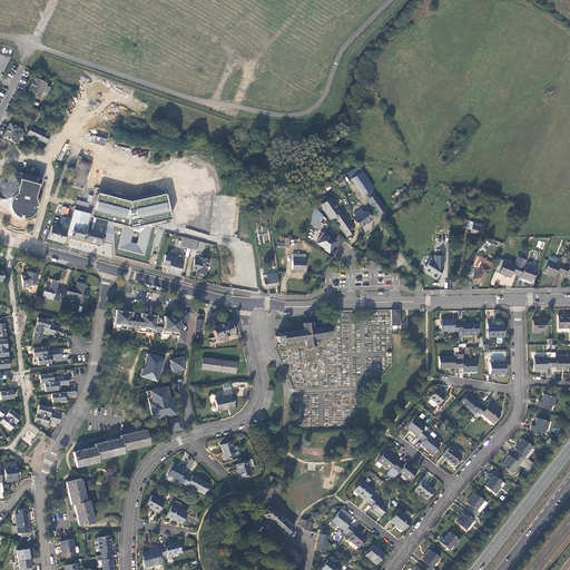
[(30,91),(40,97),(43,92),(48,94),(50,88),(46,86),(47,84),(36,79),(30,91)]
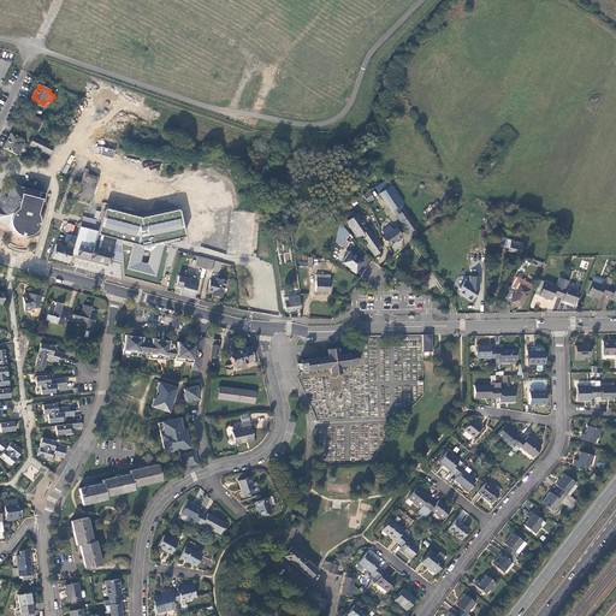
[(15,122),(37,132),(43,122),(21,110),(15,122)]
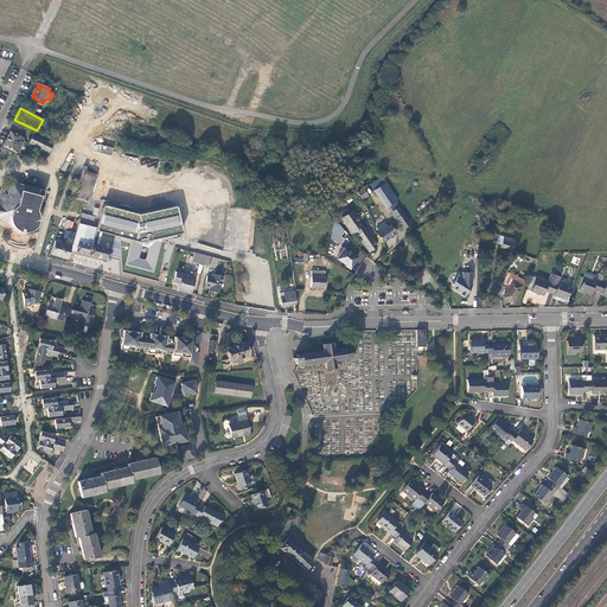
[(11,132),(2,146),(18,153),(23,144),(25,145),(26,142),(24,141),(21,136),(11,132)]
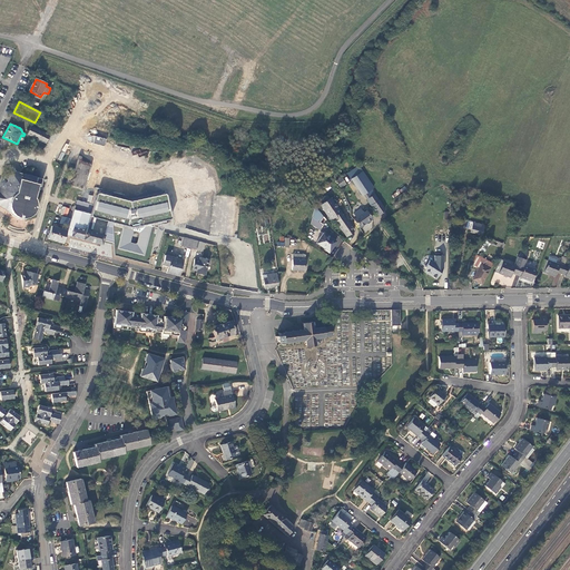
[(49,135),(31,127),(27,135),(46,144),(49,135)]
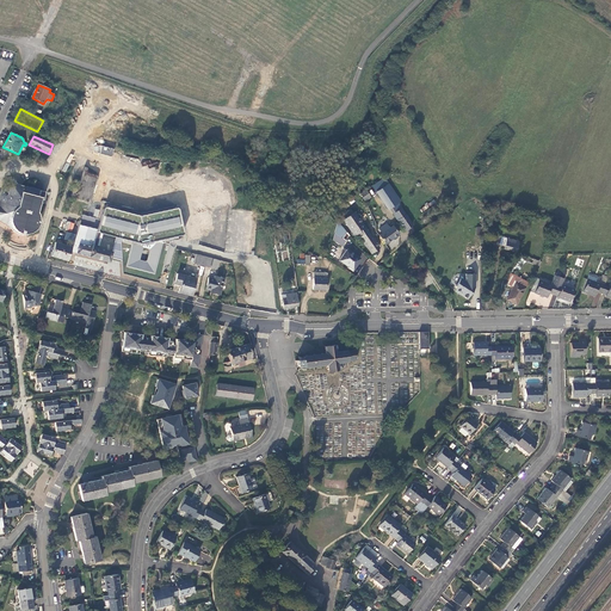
[(94,144),(93,153),(113,155),(113,147),(94,144)]
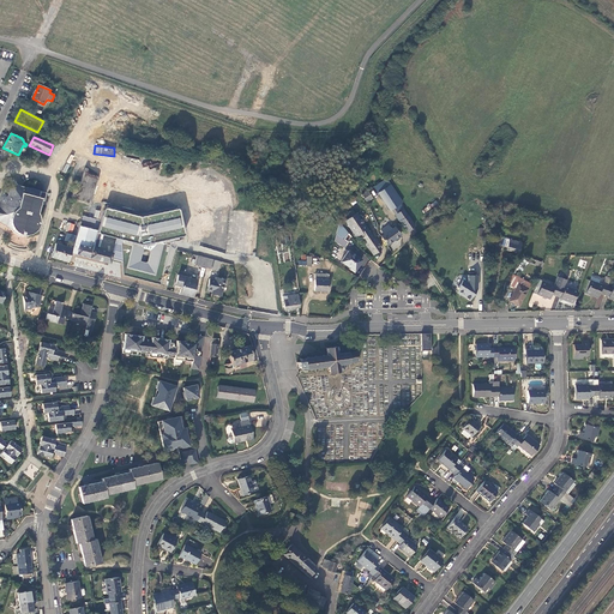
[(86,168),(74,199),(90,204),(98,176),(89,173),(89,169),(86,168)]
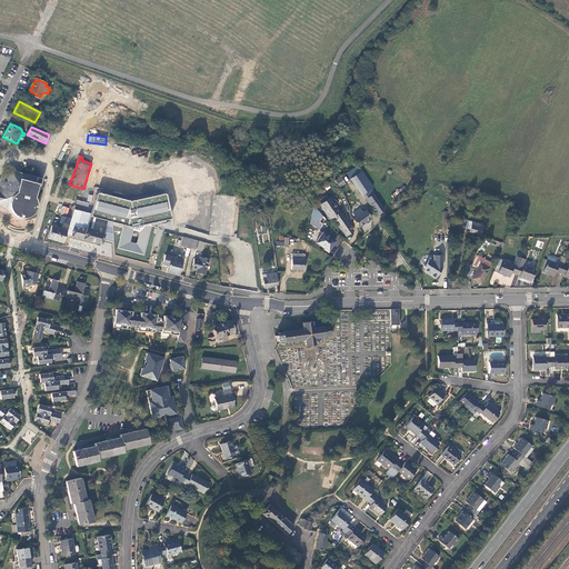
[(371,188),(360,171),(349,179),(360,196),(362,195),(370,189),(371,188)]
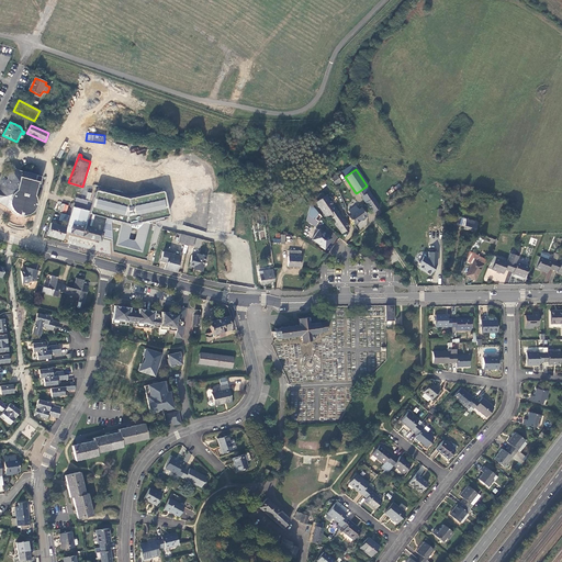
[(40,184),(42,177),(19,170),(18,172),(14,172),(13,175),(8,173),(3,172),(0,183),(0,201),(2,203),(6,206),(10,208),(14,212),(20,214),(23,215),(26,214),(30,213),(33,210),(35,206),(35,204),(35,200),(35,198),(34,195),(37,183),(40,184)]
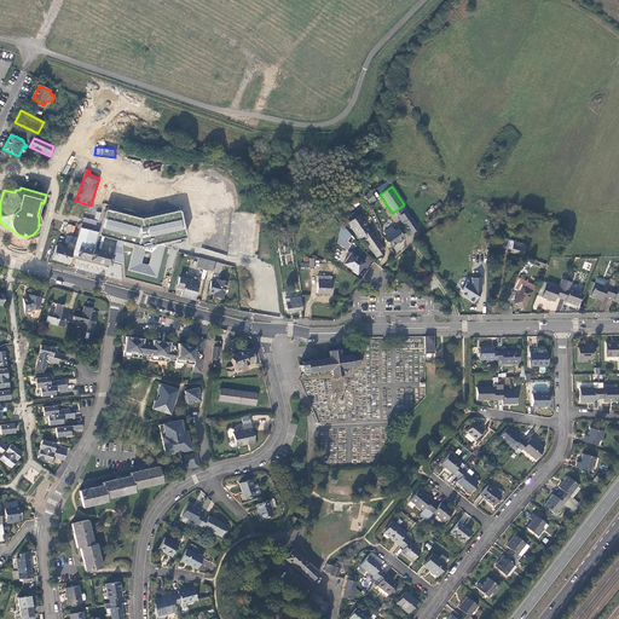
[(375,200),(370,192),(364,196),(369,203),(375,200)]
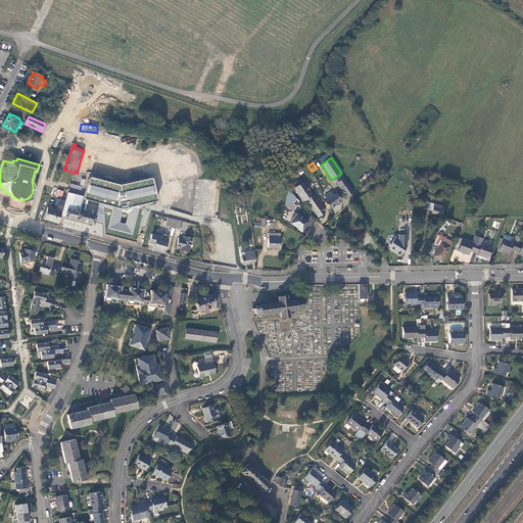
[(154,175),(151,174),(121,183),(92,176),(86,202),(112,208),(107,229),(136,236),(144,201),(159,197),(154,175)]
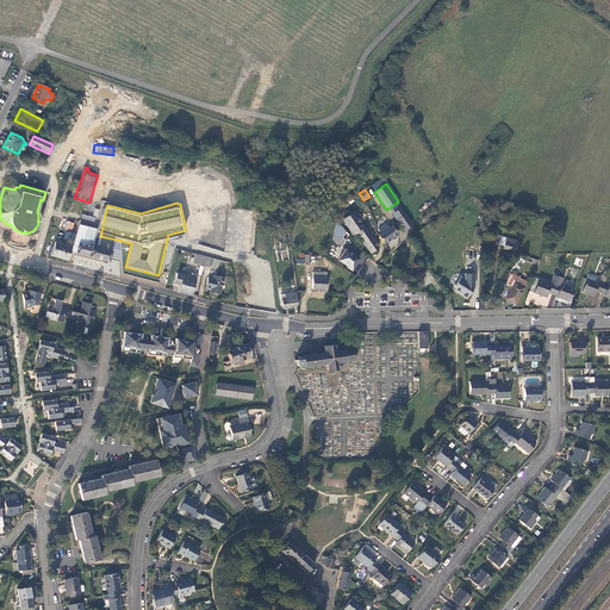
[(411,224),(397,203),(388,209),(404,230),(411,224)]
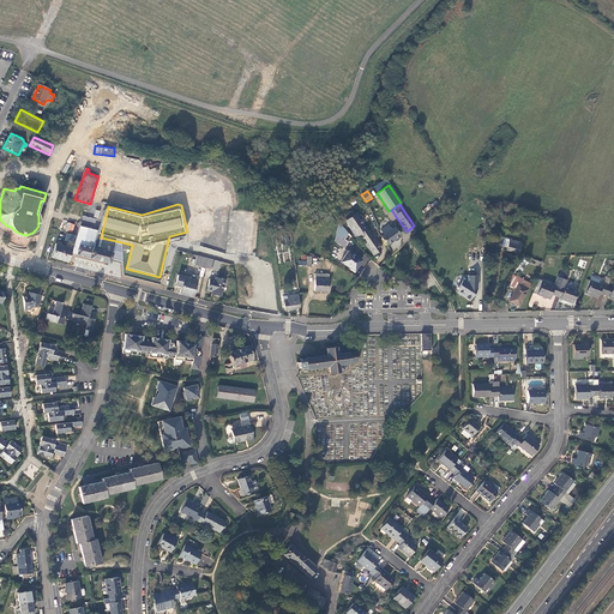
[(359,236),(373,254),(378,252),(380,250),(355,214),(344,221),(356,238),(359,236)]
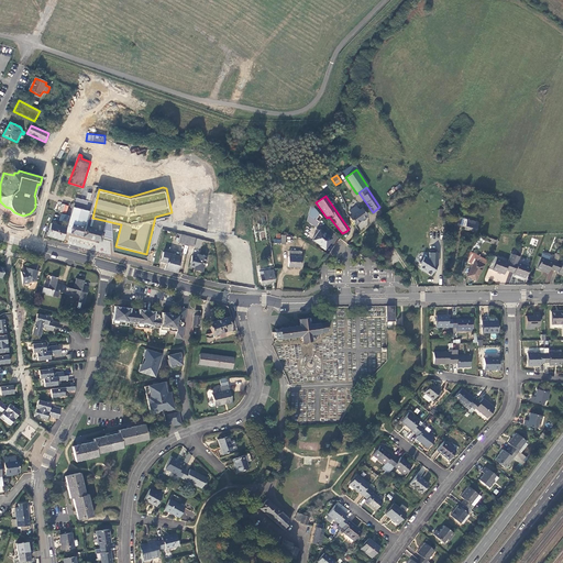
[(311,203),(306,221),(315,228),(319,221),(317,219),(320,213),(311,203)]
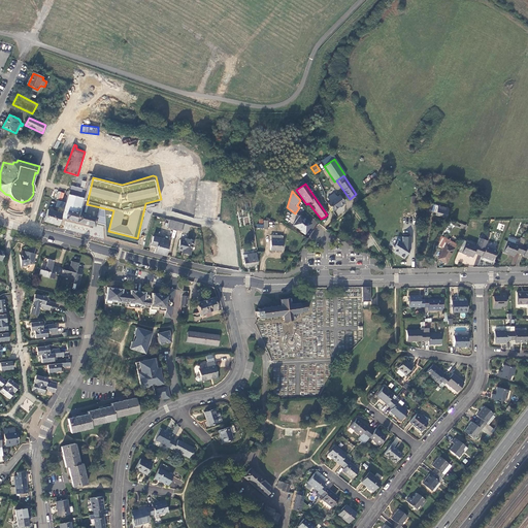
[(68,194),(62,213),(61,217),(76,222),(94,226),(96,218),(79,212),(84,198),(68,194)]
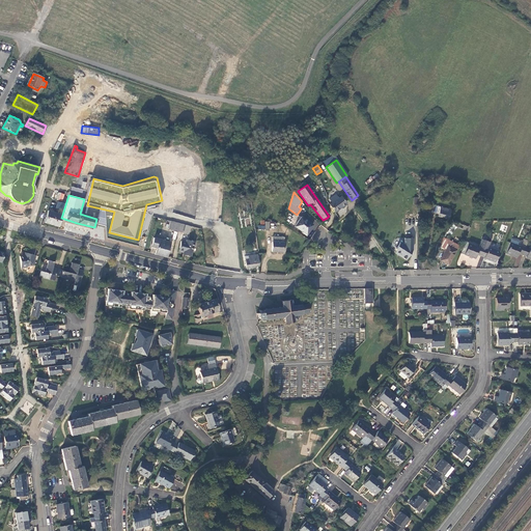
[(329,204),(335,212),(346,204),(340,196),(337,198),(335,195),(330,199),(332,202),(329,204)]
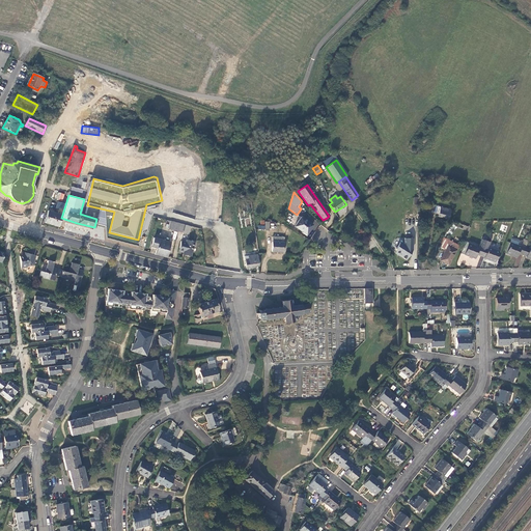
[(429,204),(427,213),(430,214),(431,210),(439,212),(438,216),(448,219),(451,210),(437,206),(437,205),(434,204),(434,205),(429,204)]
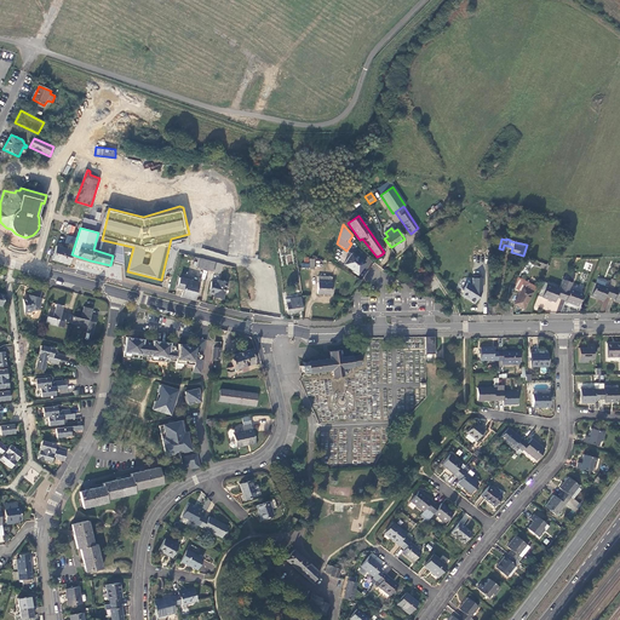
[(52,259),(68,264),(72,254),(73,251),(56,246),(52,259)]
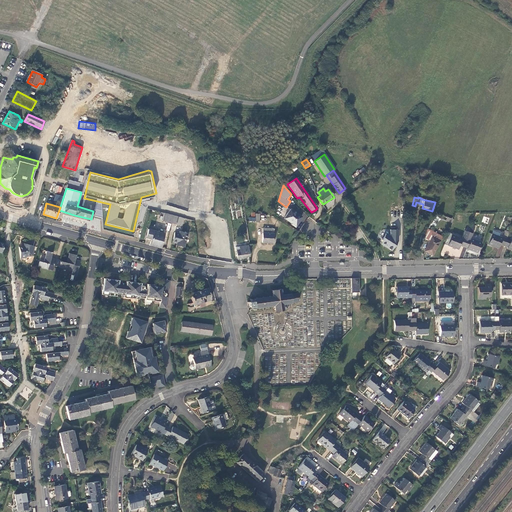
[(284,218),(295,226),(302,217),(290,209),(284,218)]
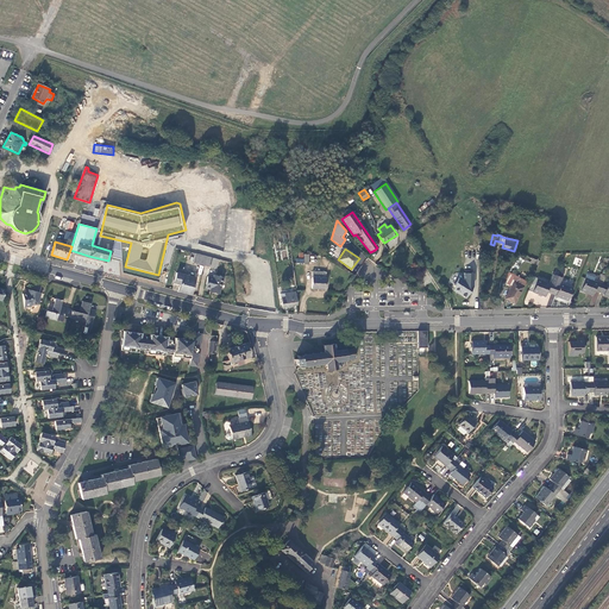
[(193,262),(203,265),(206,256),(195,253),(193,262)]
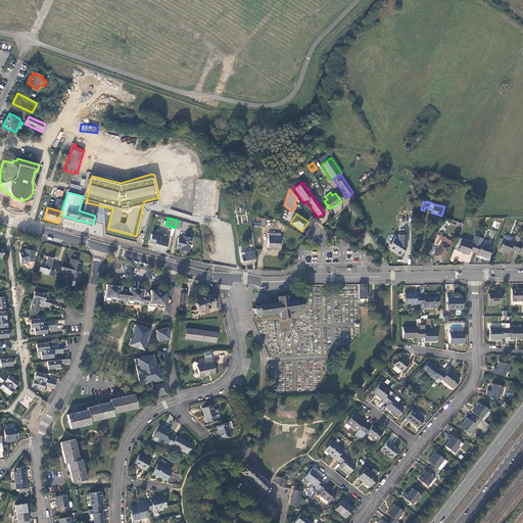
[(177,220),(175,228),(185,230),(187,222),(177,220)]
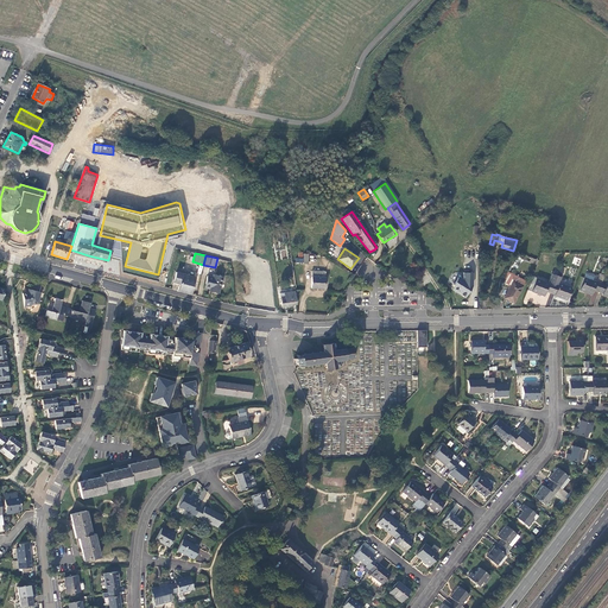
[(325,272),(312,271),(311,287),(324,289),(325,272)]
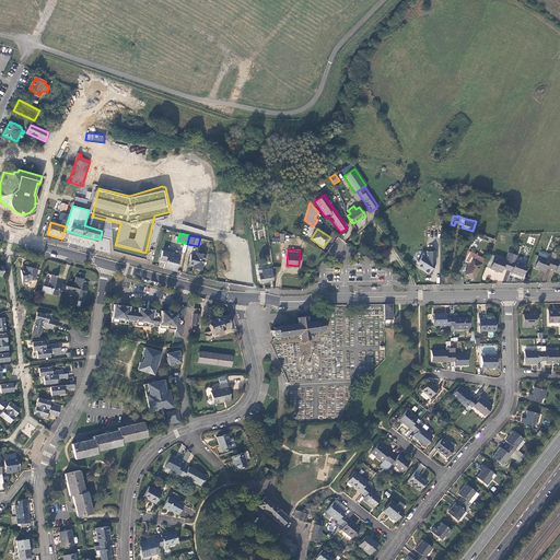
[(163,268),(175,271),(179,255),(162,251),(160,263),(164,265),(163,268)]
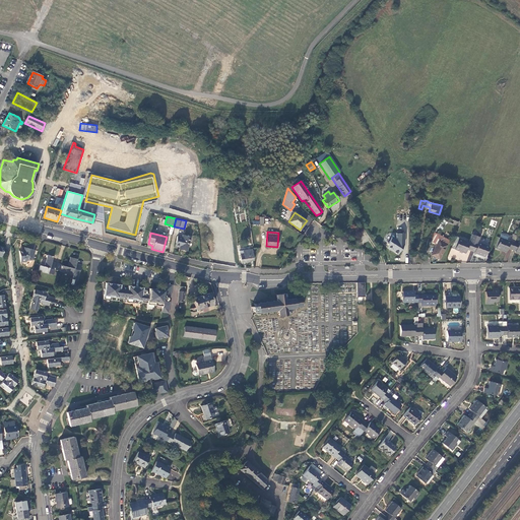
[(387,244),(387,247),(392,250),(392,251),(397,254),(403,245),(404,234),(396,233),(395,240),(391,237),(387,244)]
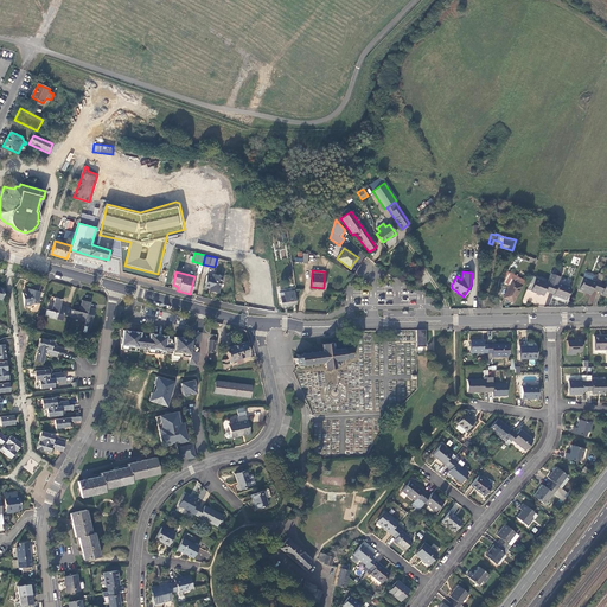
[(218,293),(222,276),(212,274),(212,276),(206,275),(204,287),(210,288),(209,291),(218,293)]
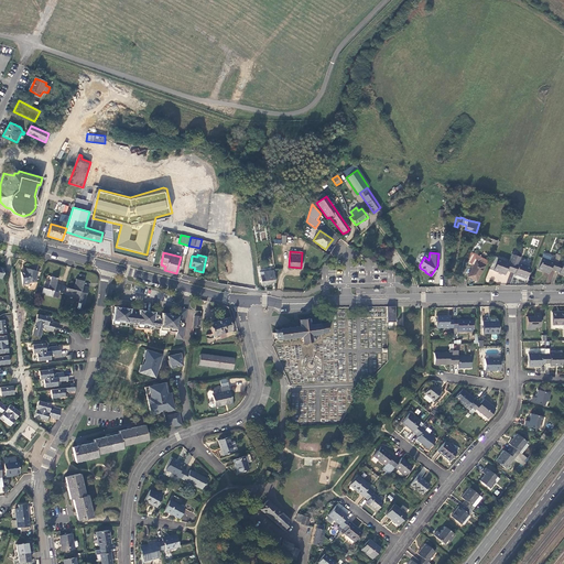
[(554,271),(557,263),(560,259),(561,256),(556,255),(553,262),(550,261),(542,258),(538,270),(549,274),(551,270),(554,271)]
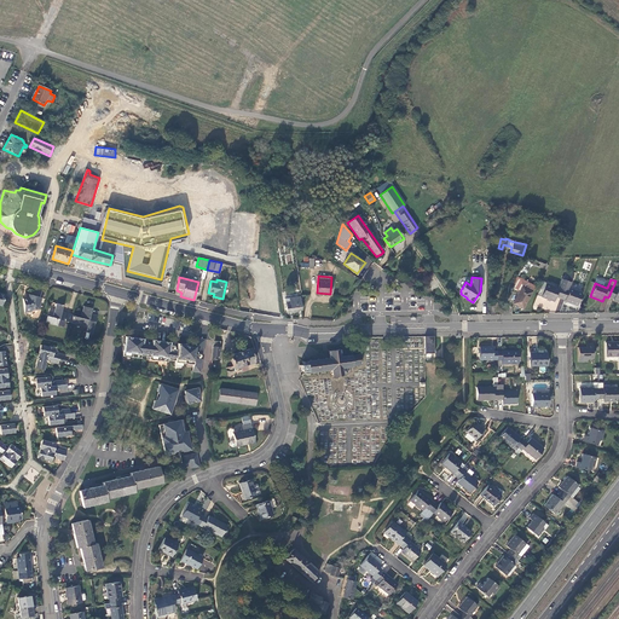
[(555,296),(560,299),(566,283),(561,282),(559,289),(545,283),(541,296),(554,302),(555,296)]
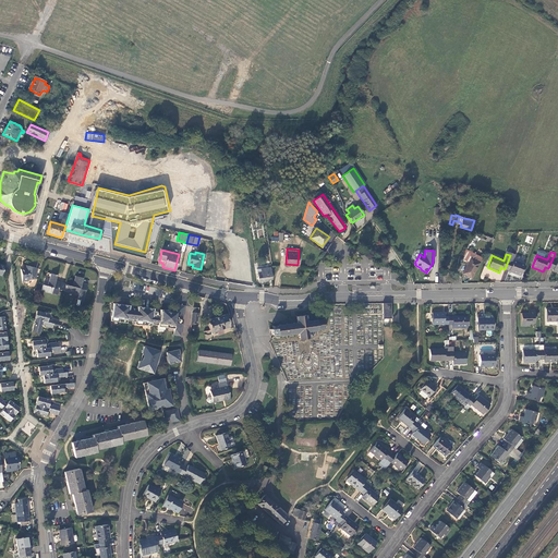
[(510,255),(505,269),(508,270),(508,271),(519,276),(524,264),(512,259),(513,256),(510,255)]
